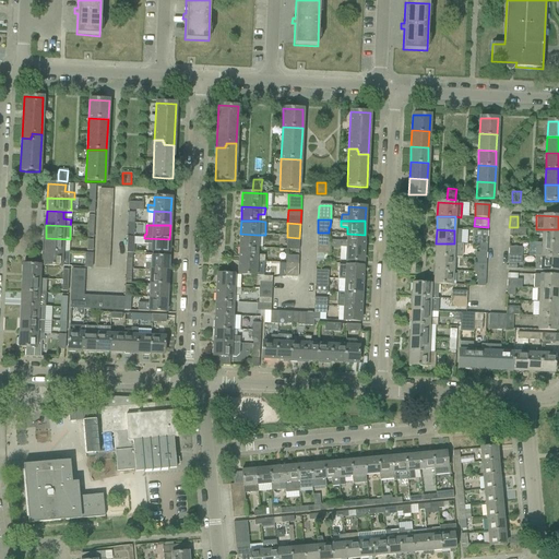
[(558,229),(536,229),(534,229),(534,235),(542,236),(542,244),(558,244),(558,229)]
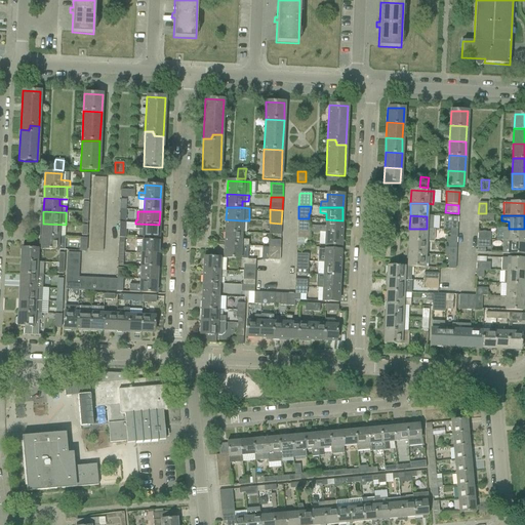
[(457,231),(457,223),(457,217),(447,216),(446,223),(450,223),(449,231),(457,231)]
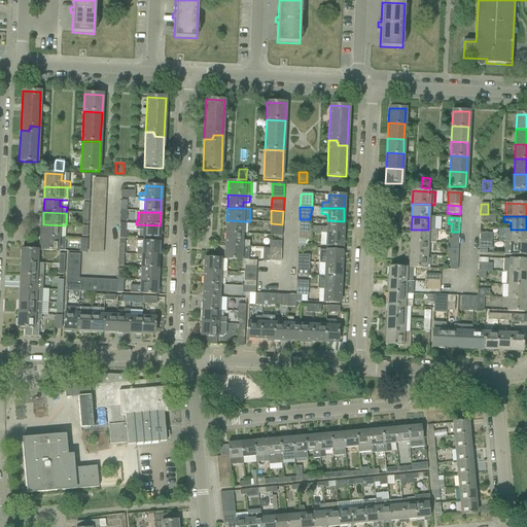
[(300,219),(299,232),(310,233),(311,225),(309,225),(310,219),(300,219)]
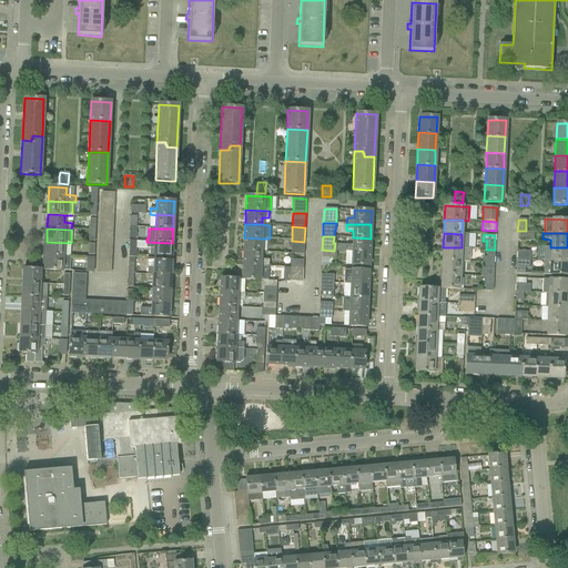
[(244,237),(243,252),(261,252),(261,239),(244,237)]
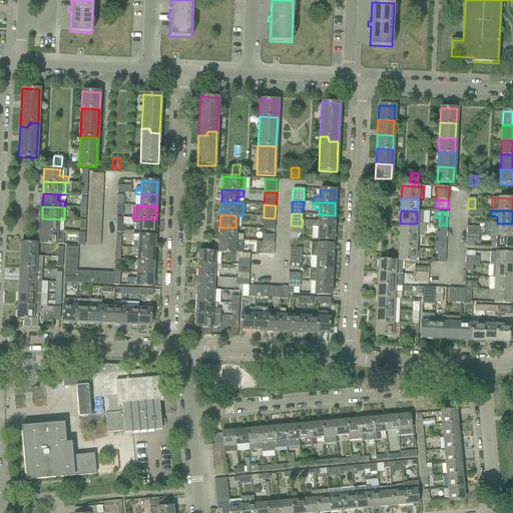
[(319,214),(319,221),(313,221),(312,226),(318,227),(334,227),(335,215),(319,214)]
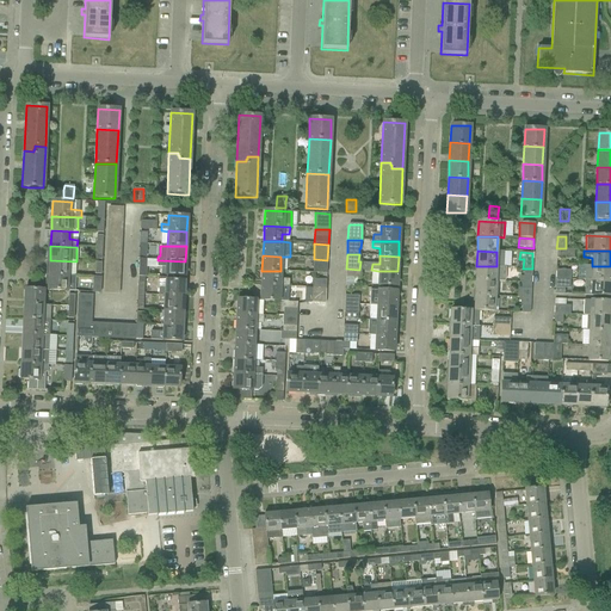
[(314,259),(313,267),(313,273),(327,275),(327,260),(314,259)]
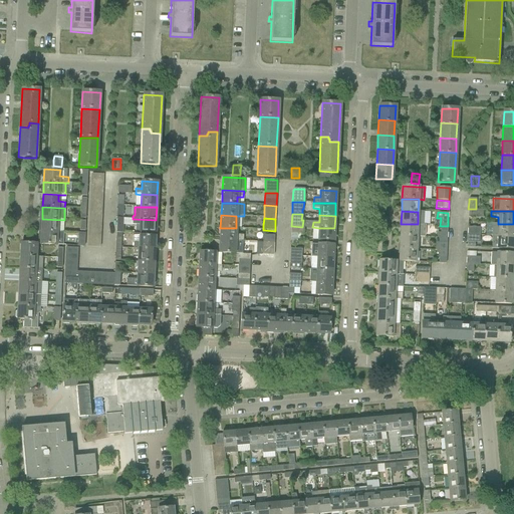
[(57,220),(42,219),(41,232),(56,232),(57,220)]
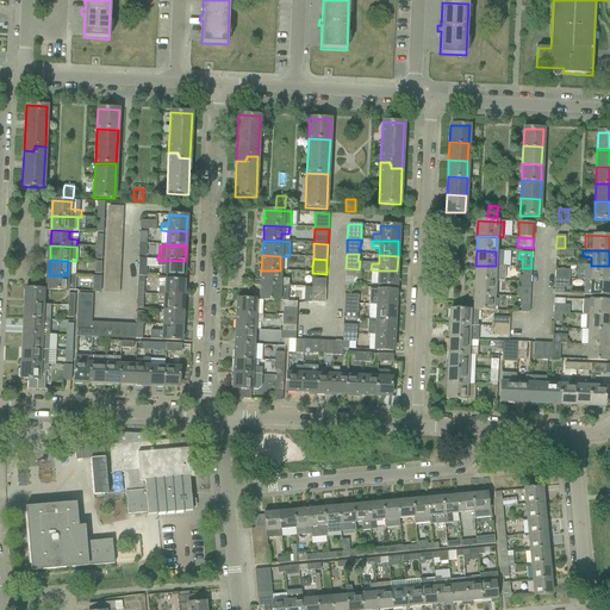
[(185,261),(157,260),(156,267),(166,267),(166,275),(184,277),(185,261)]
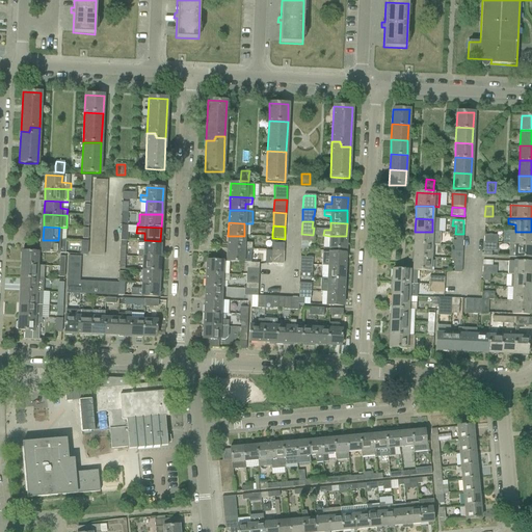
[(432,232),(415,232),(414,244),(431,245),(440,245),(440,233),(432,233),(432,232)]
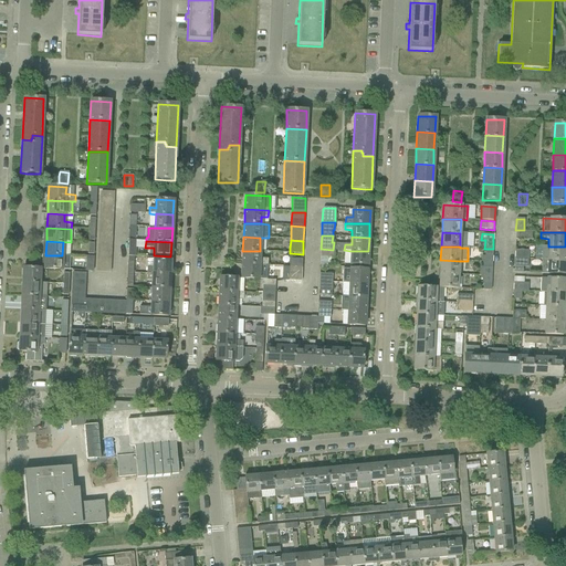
[(565,247),(548,247),(548,253),(542,252),(542,260),(565,260),(565,247)]
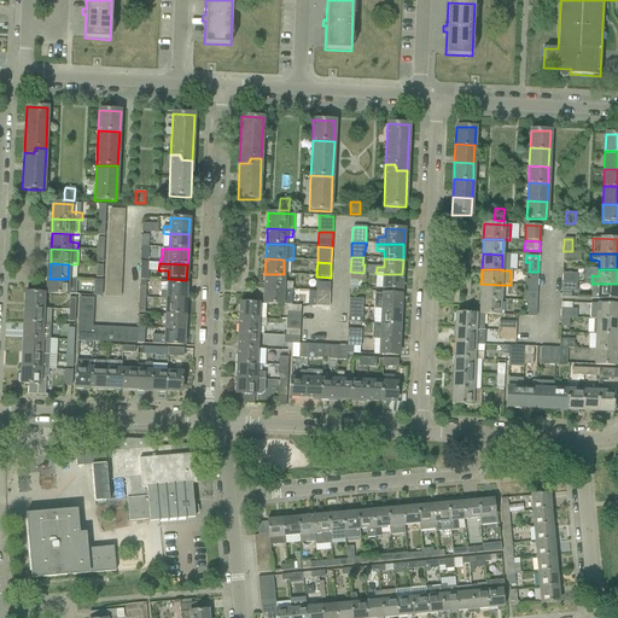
[(525,280),(525,286),(537,286),(538,272),(529,272),(529,280),(525,280)]
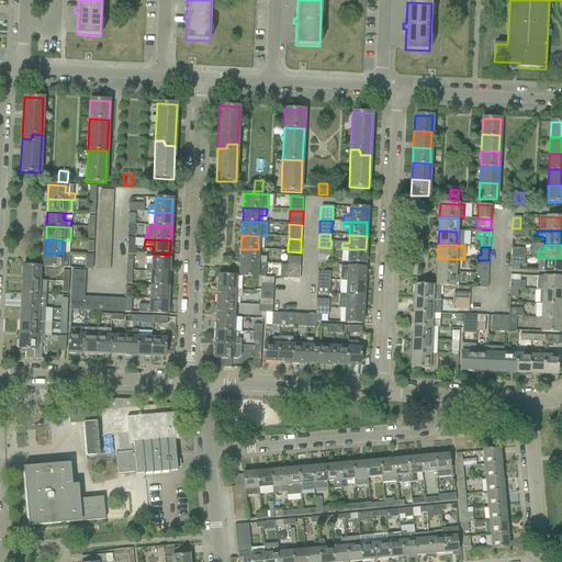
[(510,247),(510,256),(525,257),(525,248),(510,247)]
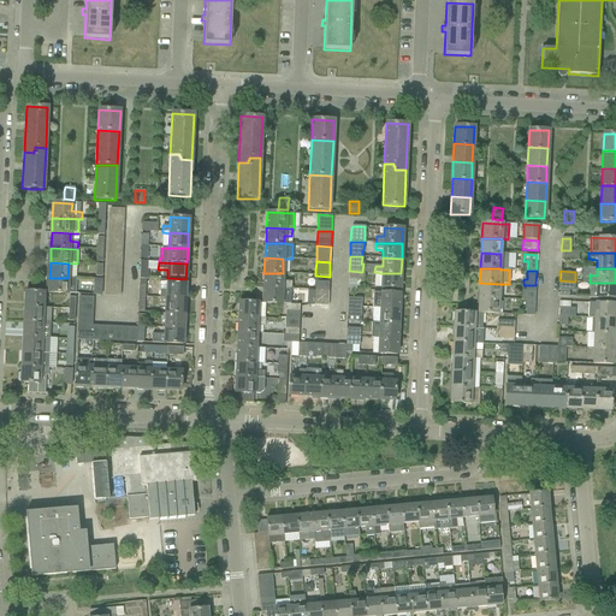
[(264,273),(264,288),(282,289),(291,290),(291,283),(282,282),(283,273),(264,273)]
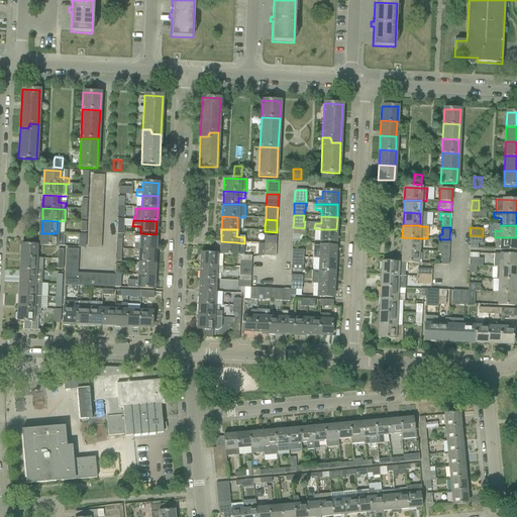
[(336,229),(320,229),(320,242),(335,242),(336,229)]
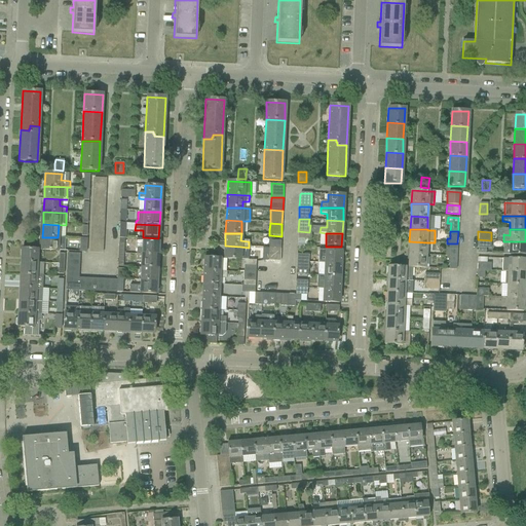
[(65,238),(42,237),(41,250),(64,251),(65,238)]
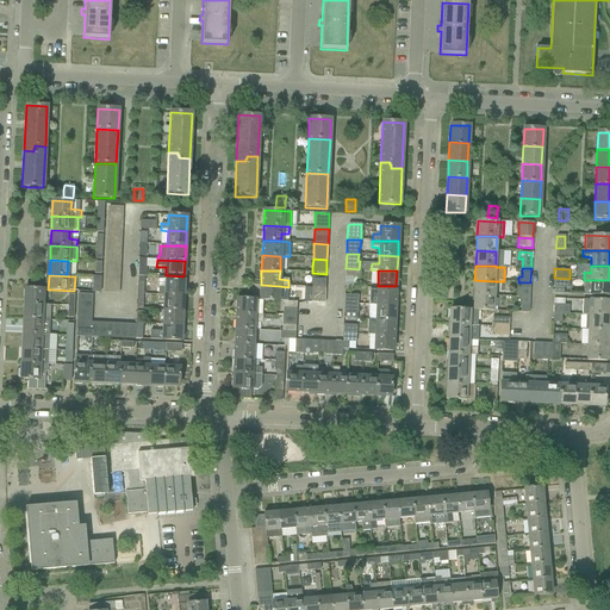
[(570,279),(554,278),(554,287),(570,288),(570,279)]
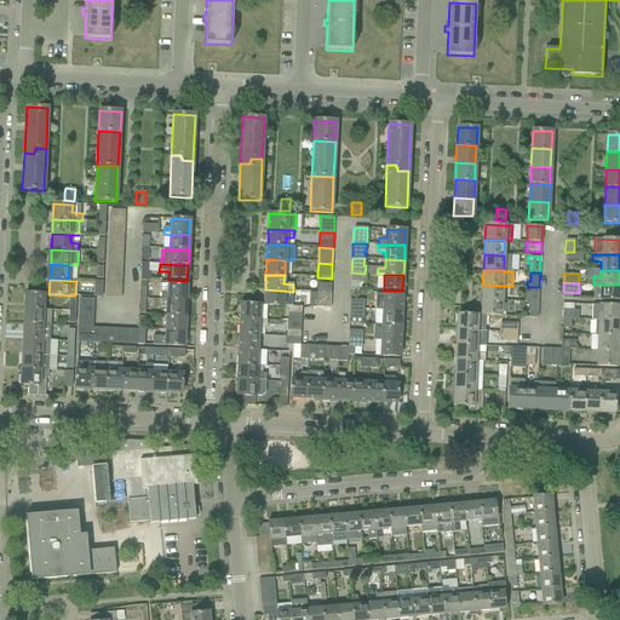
[(168,285),(167,293),(161,293),(161,300),(187,302),(187,286),(168,285)]
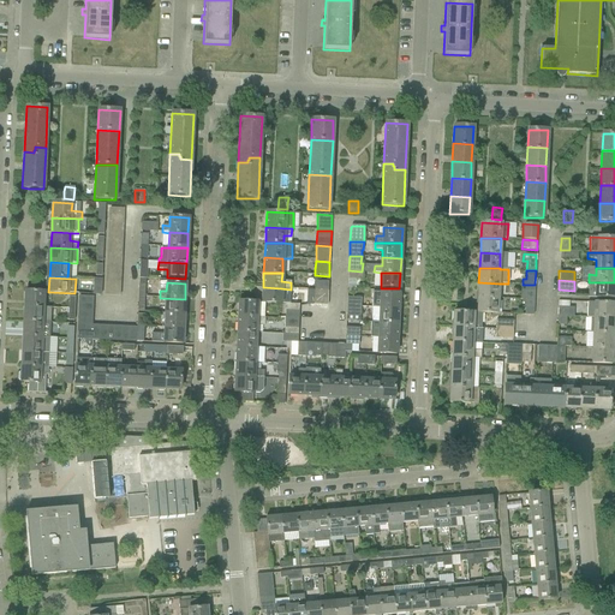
[(478,282),(478,298),(497,298),(499,284),(478,282)]
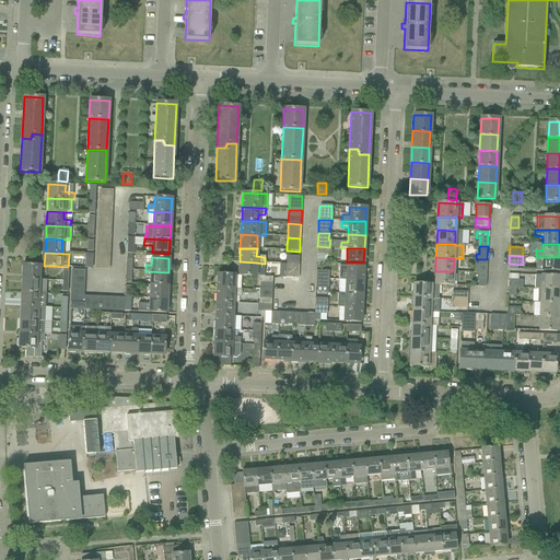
[(559,257),(536,257),(535,271),(559,272),(559,259),(559,257)]
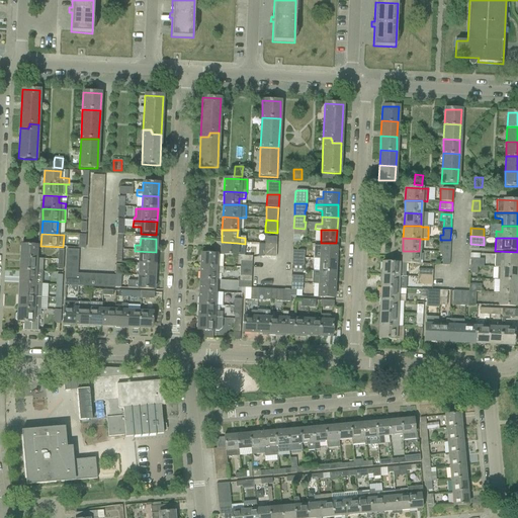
[(237,243),(222,242),(221,255),(237,256),(237,243)]
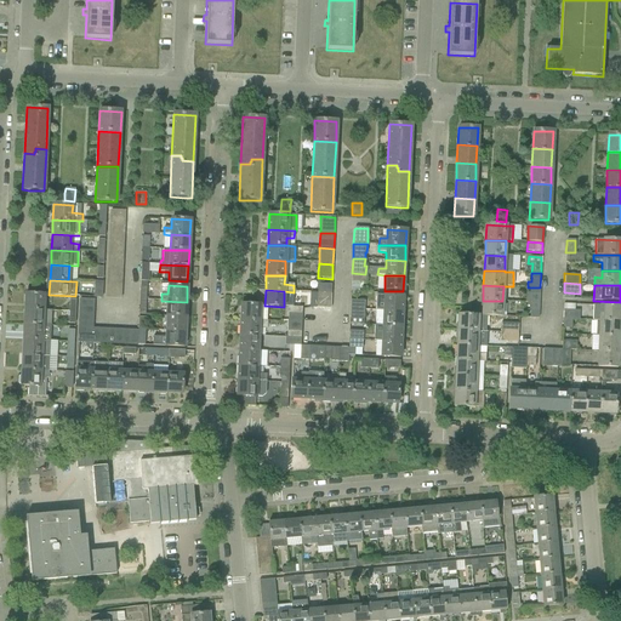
[(317,292),(317,301),(317,308),(331,309),(331,294),(317,292)]
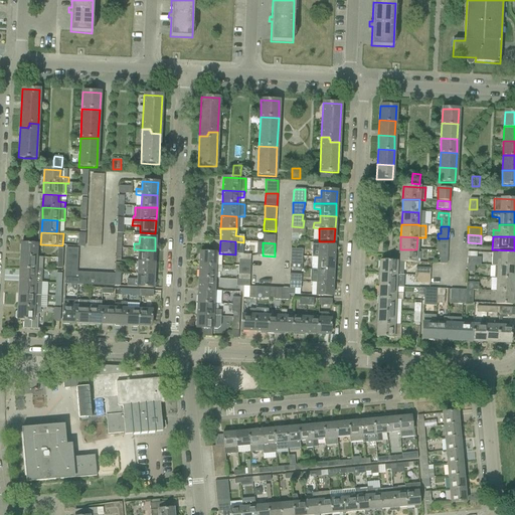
[(20,256),(36,258),(36,244),(21,243),(20,256)]
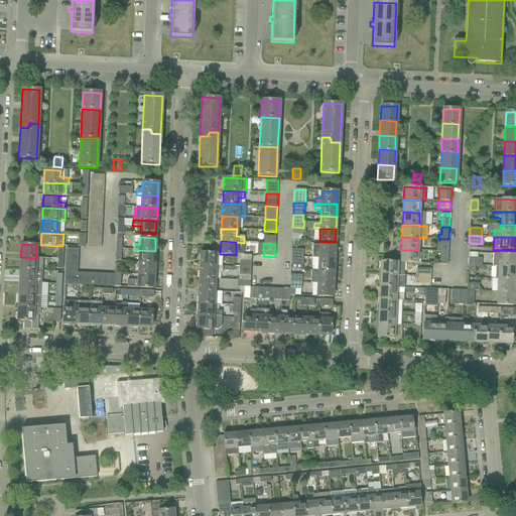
[(437,252),(440,252),(448,252),(448,244),(437,244),(437,252)]
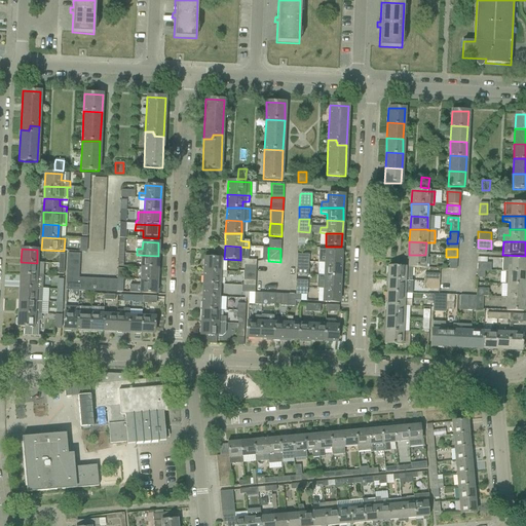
[(341,251),(318,250),(318,263),(341,264),(341,251)]
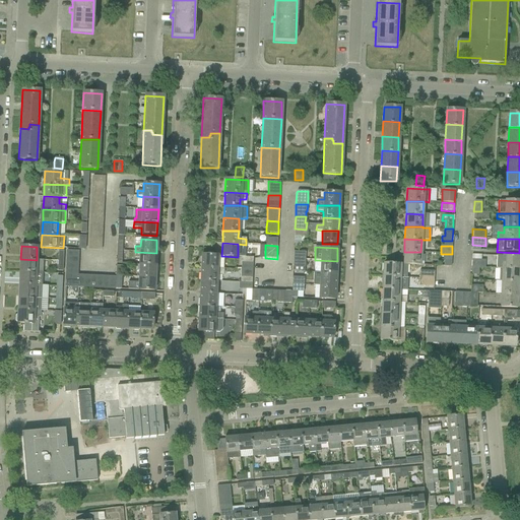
[(156,253),(135,252),(134,258),(140,258),(139,264),(155,265),(156,253)]
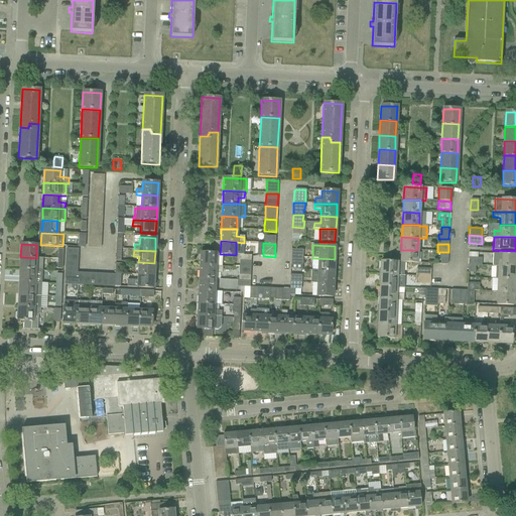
[(417,250),(401,250),(400,263),(404,263),(417,263),(417,250)]
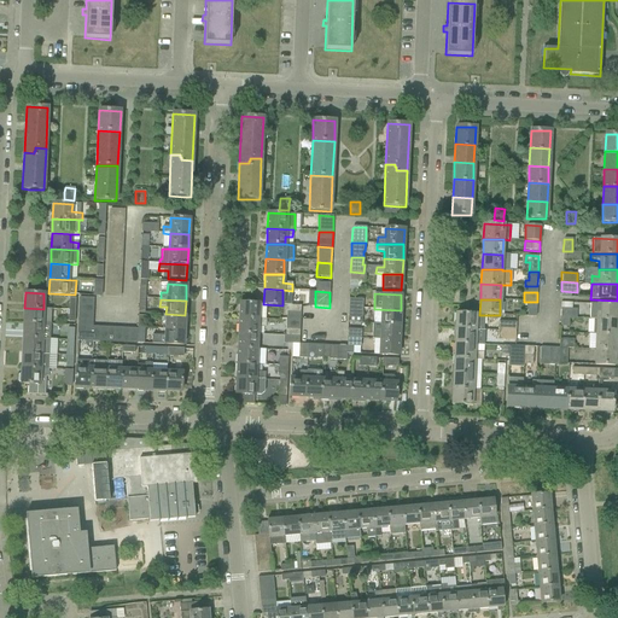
[(528,302),(528,310),(528,316),(536,318),(537,302),(528,302)]
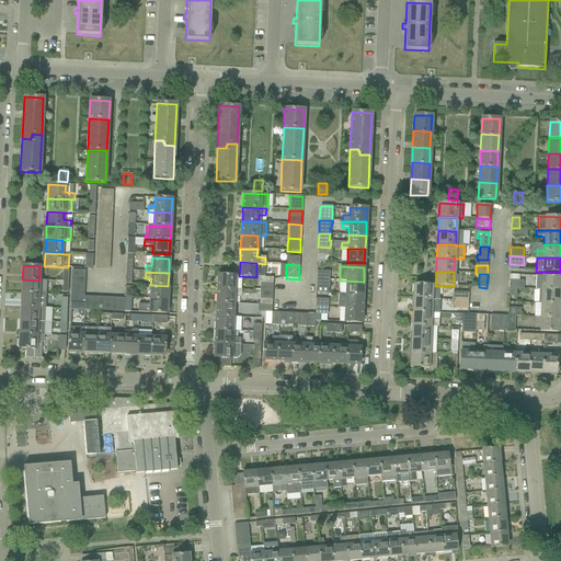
[(218,275),(217,289),(235,290),(235,276),(218,275)]
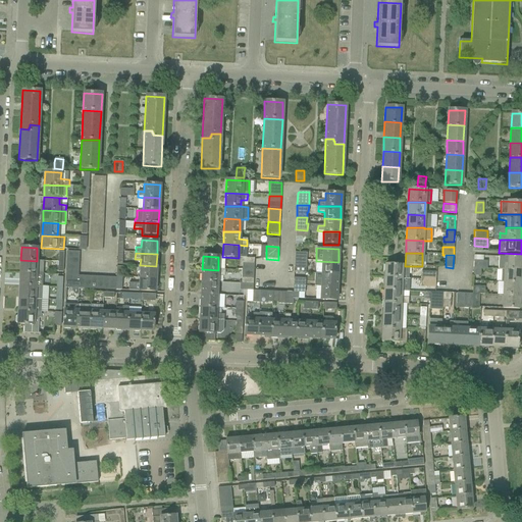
[(499,257),(498,270),(521,271),(521,258),(505,257),(499,257)]
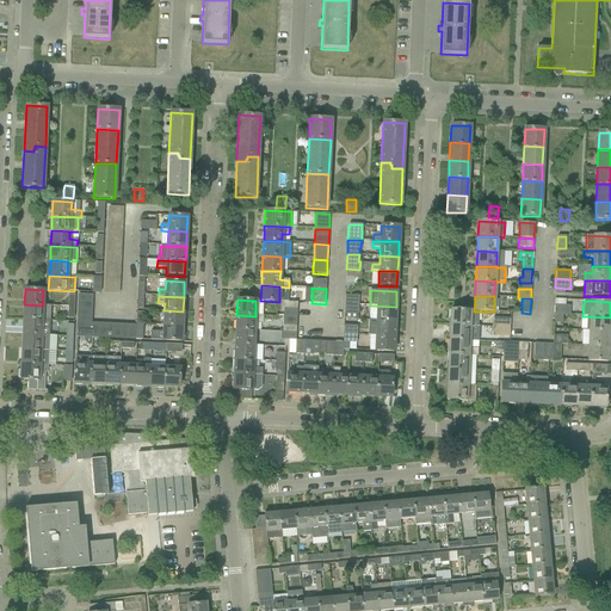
[(283,302),(283,318),(297,318),(297,303),(283,302)]
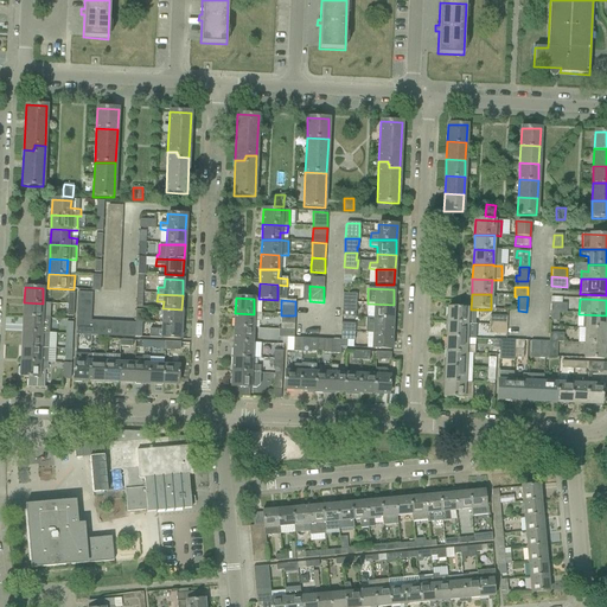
[(24,302),(24,318),(50,319),(50,305),(43,304),(24,302)]
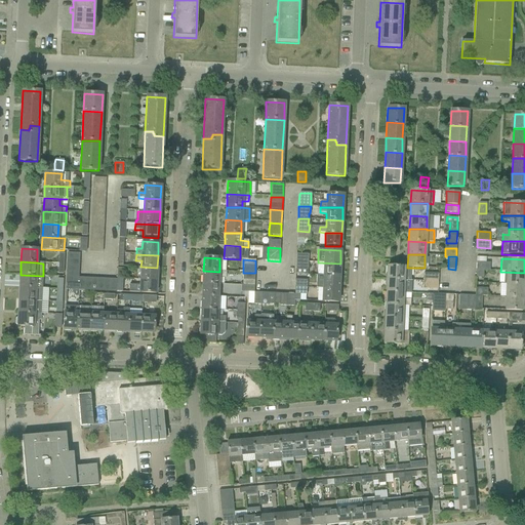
[(295,275),(307,275),(308,263),(295,261),(295,275)]
